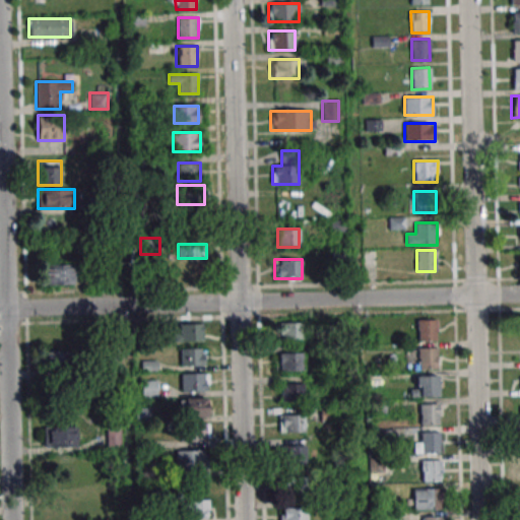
[(74,283),(74,265),(45,265),(45,283),(74,283)]
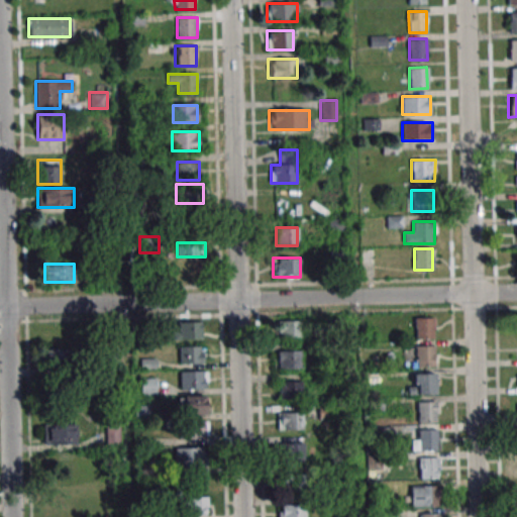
[(415,337),(434,337),(434,317),(415,317),(415,337)]
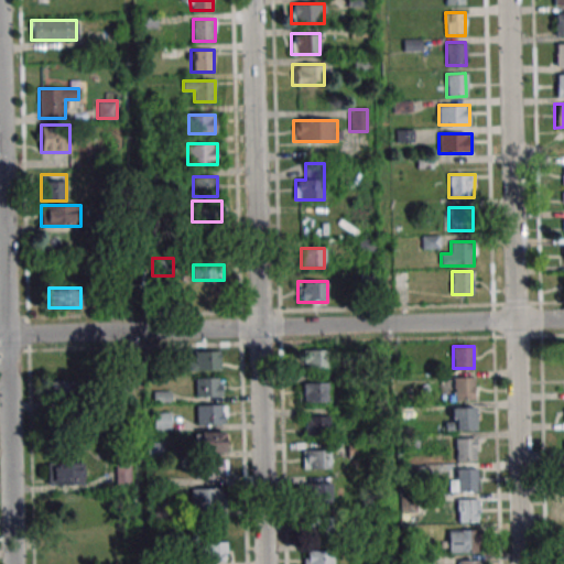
[(303,349),(303,369),(327,369),(327,349),(303,349)]
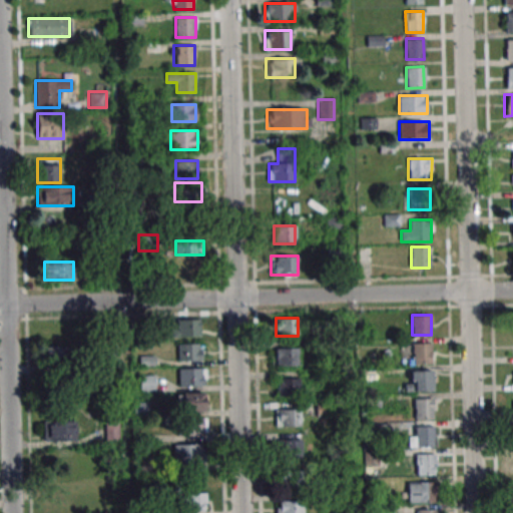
[(200,337),(200,320),(173,320),(173,337),(200,337)]
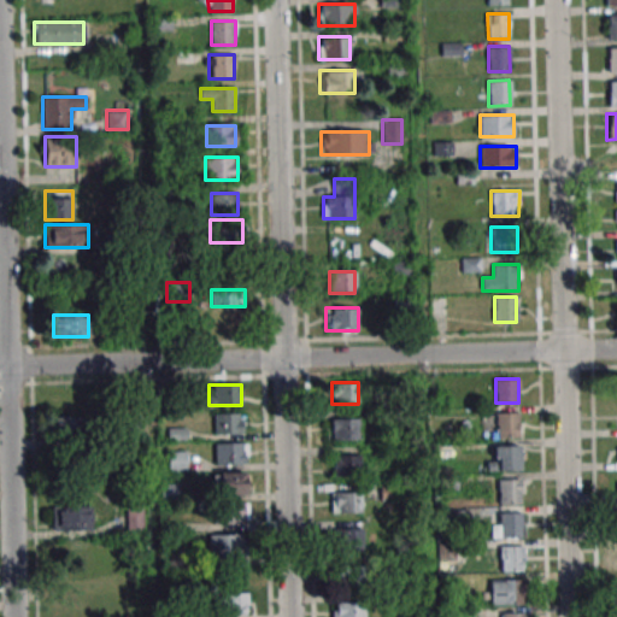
[(523,412),(494,412),(494,438),(523,438),(523,412)]
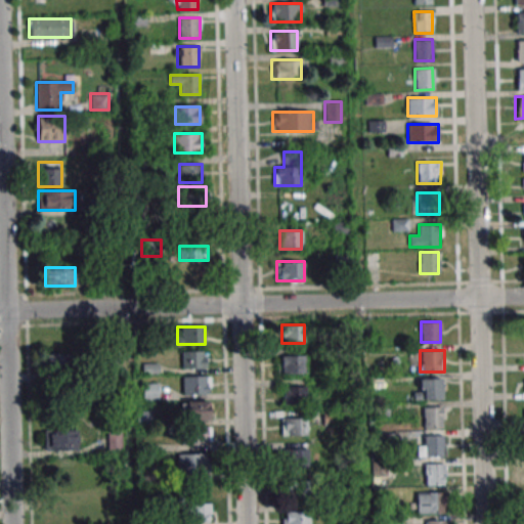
[(207,351),(181,351),(181,368),(207,368),(207,351)]
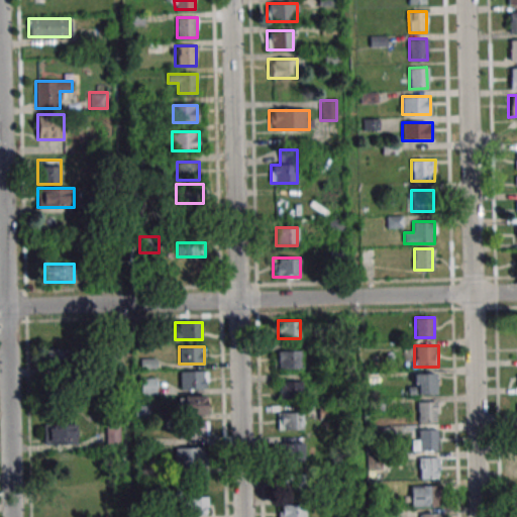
[(43,349),(43,367),(70,367),(70,349),(43,349)]
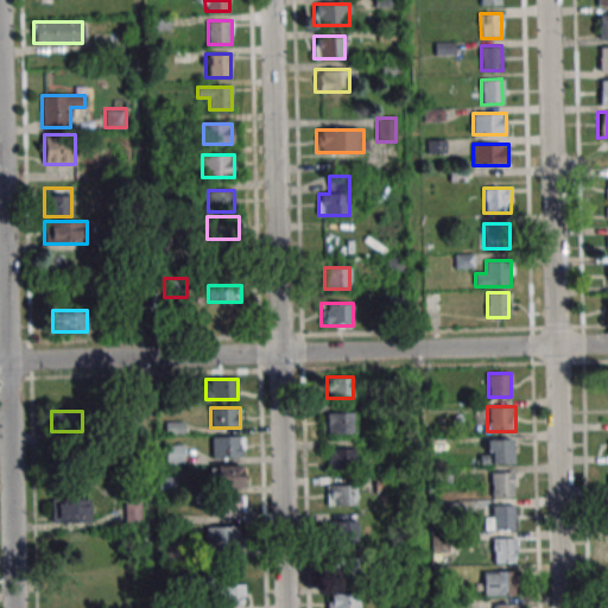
[(355,412),(323,412),(323,435),(355,435),(355,412)]
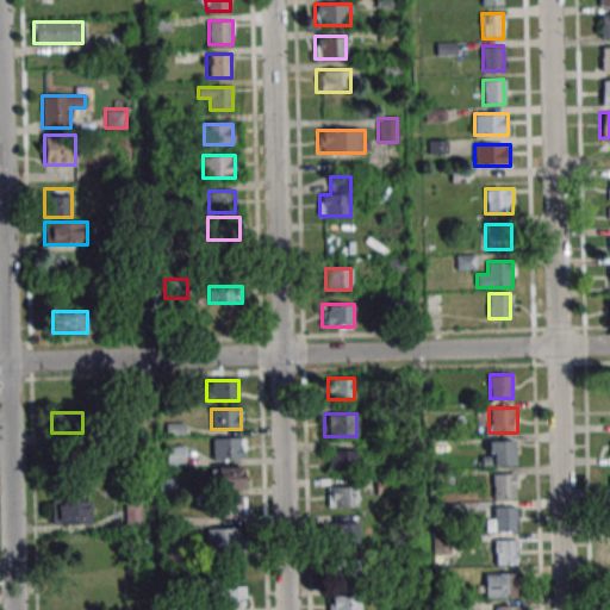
[(213,459),(244,459),(244,439),(213,439),(213,459)]
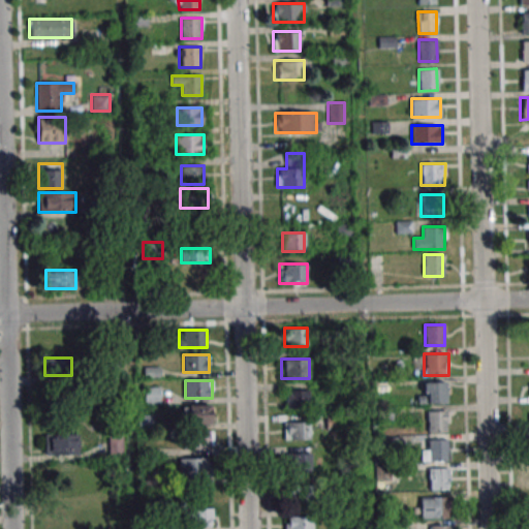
[(445,382),(423,382),(423,404),(445,404),(445,382)]
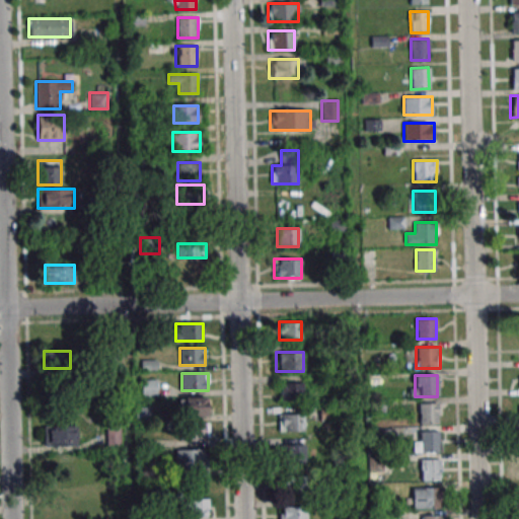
[(156,379),(142,379),(142,396),(156,396),(156,379)]
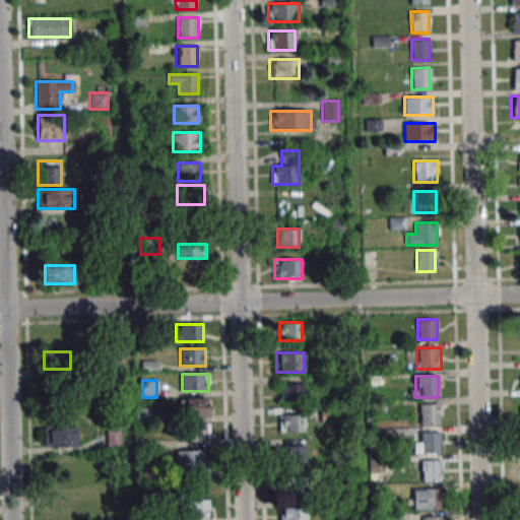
[(304,383),(279,383),(279,401),(304,401),(304,383)]
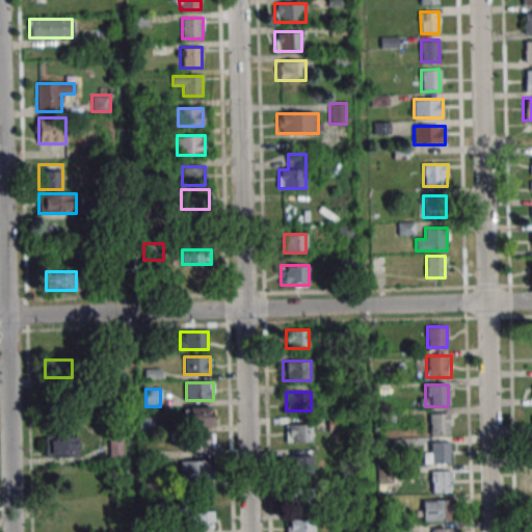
[(185,407),(185,427),(212,427),(212,407),(185,407)]
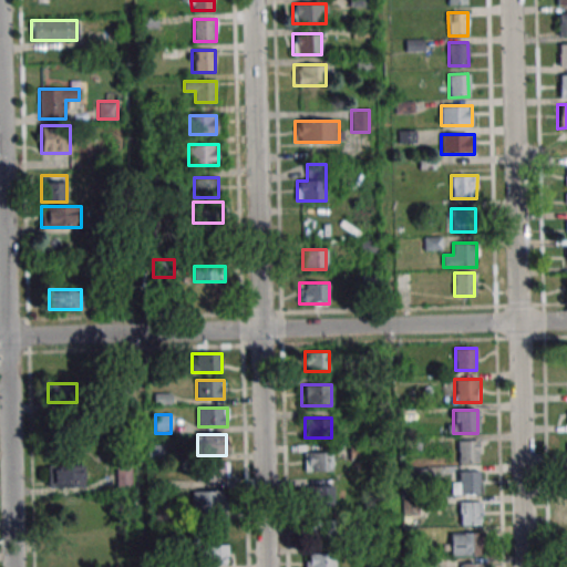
[(457,463),(480,463),(480,440),(457,440),(457,463)]
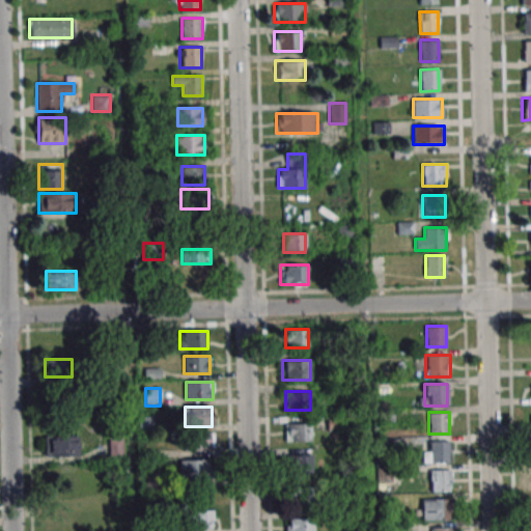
[(311,423),(285,423),(285,441),(311,441),(311,423)]
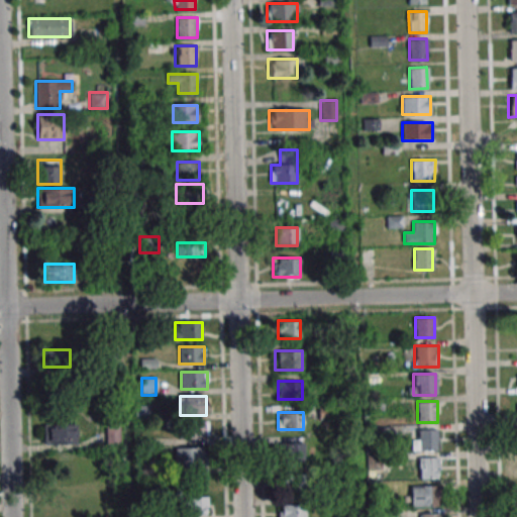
[(179,422),(179,439),(208,439),(208,422),(179,422)]
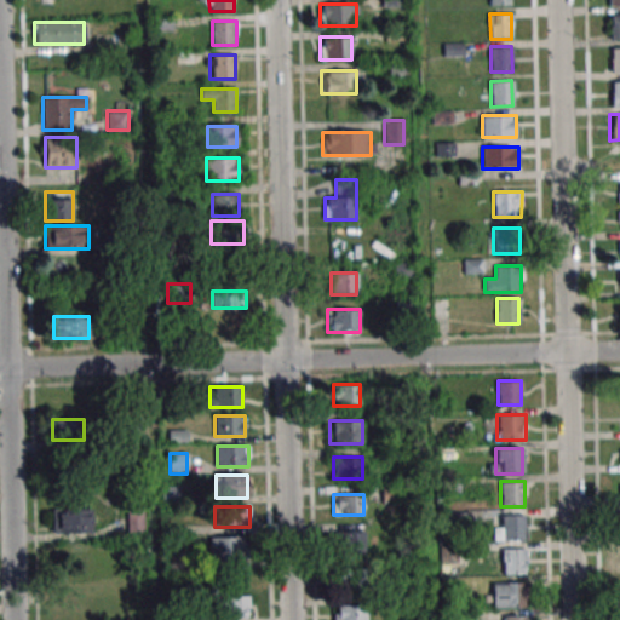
[(52,532),(91,532),(91,509),(52,509),(52,532)]
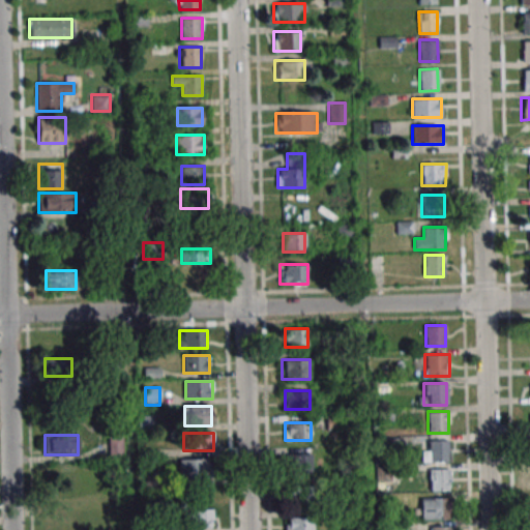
[(123,435),(109,435),(109,459),(123,459),(123,435)]
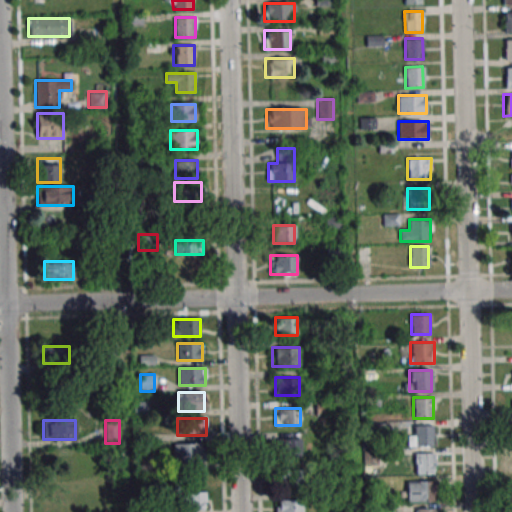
[(434,425),(414,425),(414,436),(408,436),(408,446),(434,446),(434,425)]
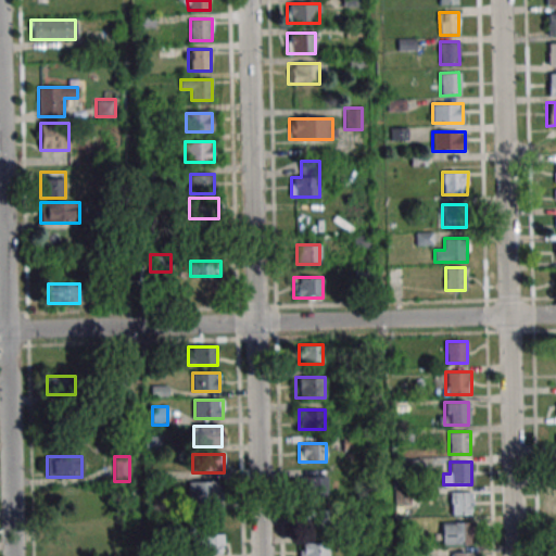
[(302,495),(328,495),(328,476),(302,476),(302,495)]
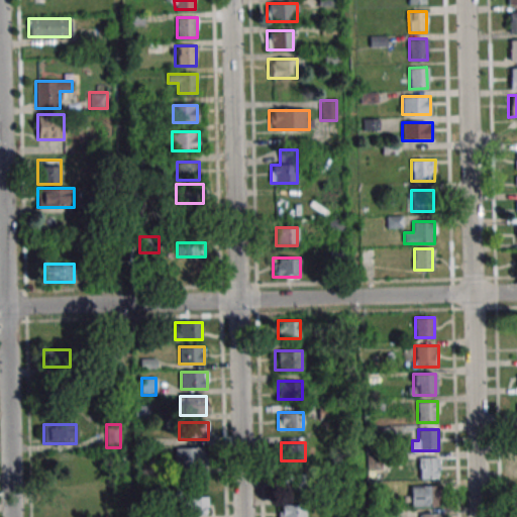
[(203,447),(175,447),(175,466),(203,466),(203,447)]
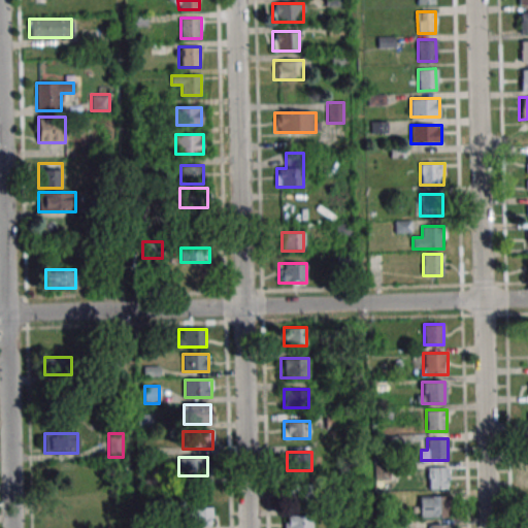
[(428,467),(428,489),(448,489),(448,467),(428,467)]
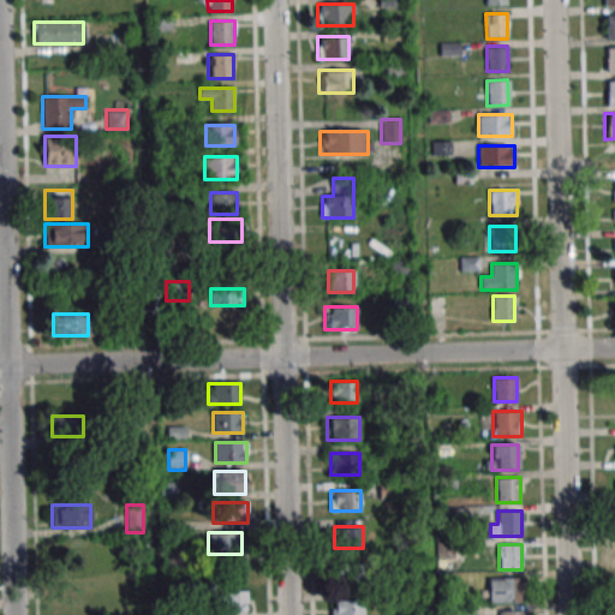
[(363,589),(363,566),(336,566),(336,589),(363,589)]
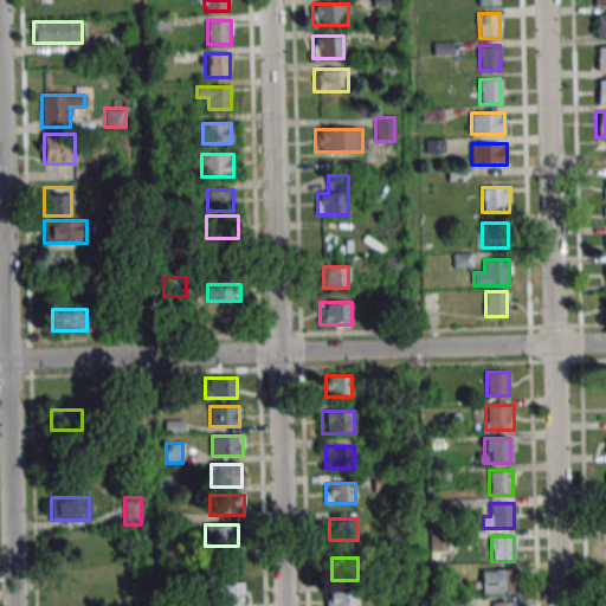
[(482,568),(482,593),(514,593),(514,568),(482,568)]
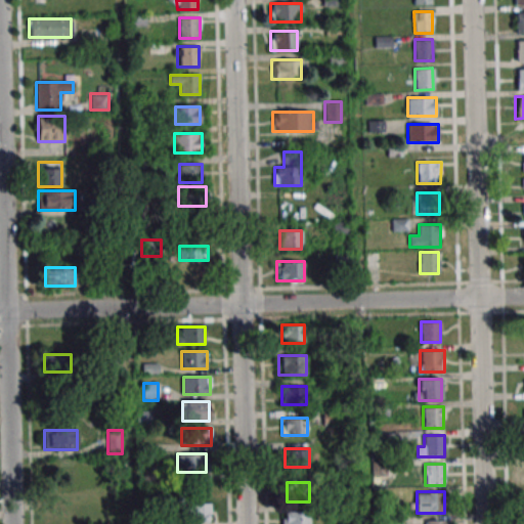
[(211,522),(211,504),(183,504),(183,522),(211,522)]
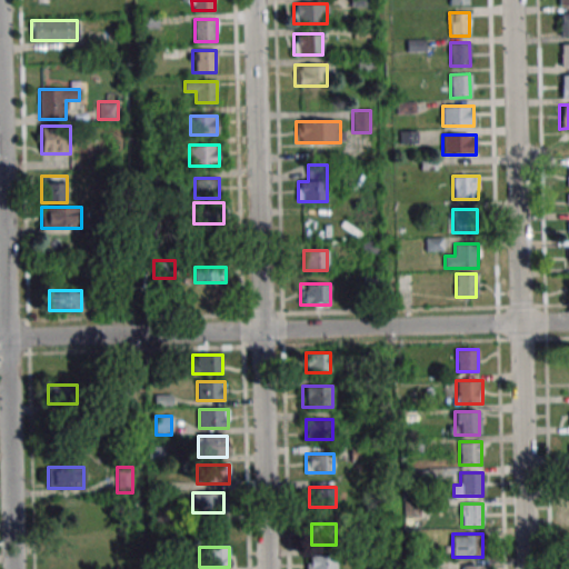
[(336,568),(336,556),(306,556),(306,568),(336,568)]
